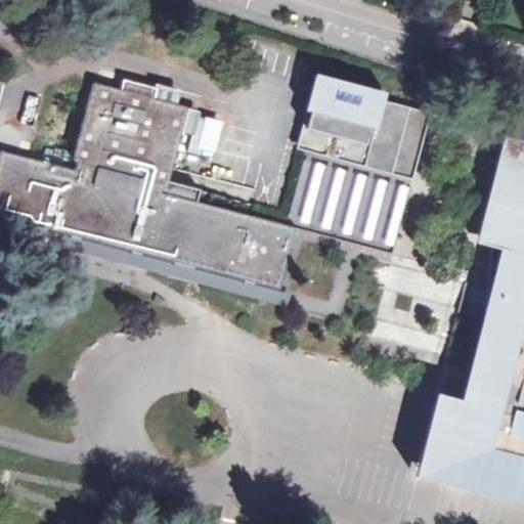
[(304,129),(364,145),(368,128),(374,130),(382,100),(384,93),(318,76),(304,129)]
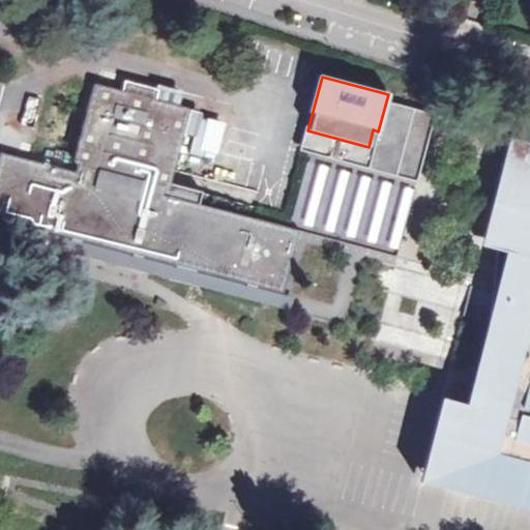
[(164,196),(165,190),(167,190),(170,188),(178,152),(187,117),(189,112),(187,109),(177,106),(159,101),(162,91),(127,83),(125,92),(97,85),(94,85),(91,87),(72,163),(74,165),(76,166),(75,173),(1,154),(0,157),(0,221),(283,294),(298,232),(164,196)]
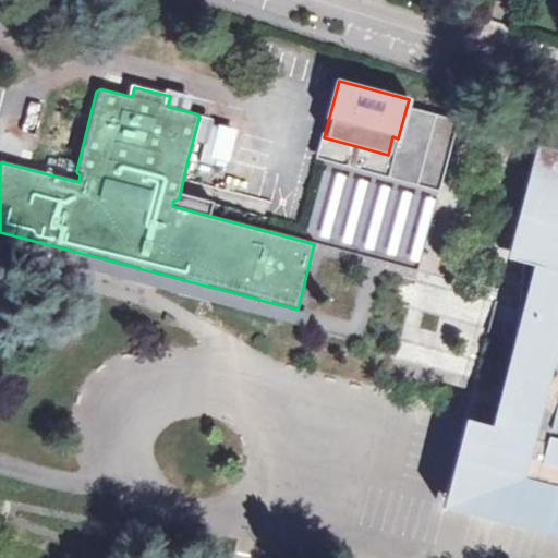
[(170,96),(168,107),(186,111),(191,98),(171,93),(170,96)]
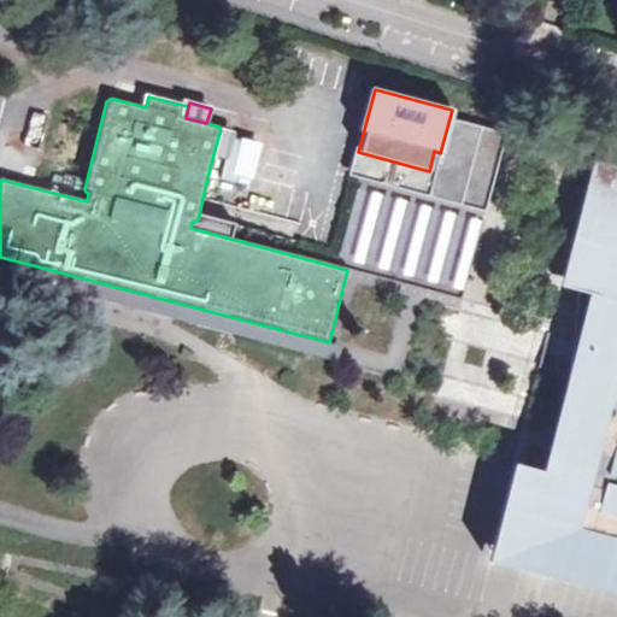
[(505,134),(450,118),(440,153),(434,151),(429,171),(358,152),(352,176),(483,212),(505,134)]
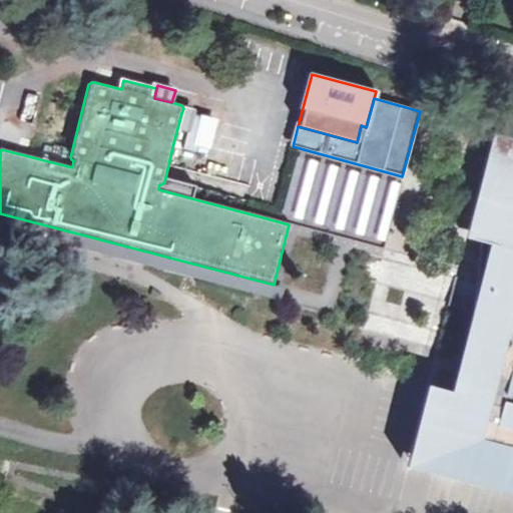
[(196,153),(205,119),(181,113),(172,147),(196,153)]
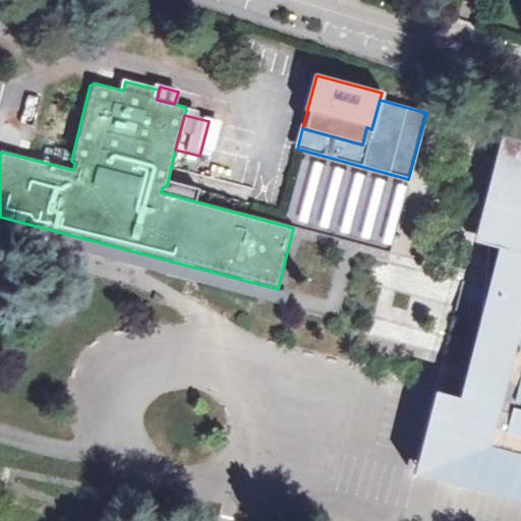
[(471,241),(487,245),(489,220),(500,217),(505,215),(512,215),(520,215),(520,141),(499,135),(471,241)]
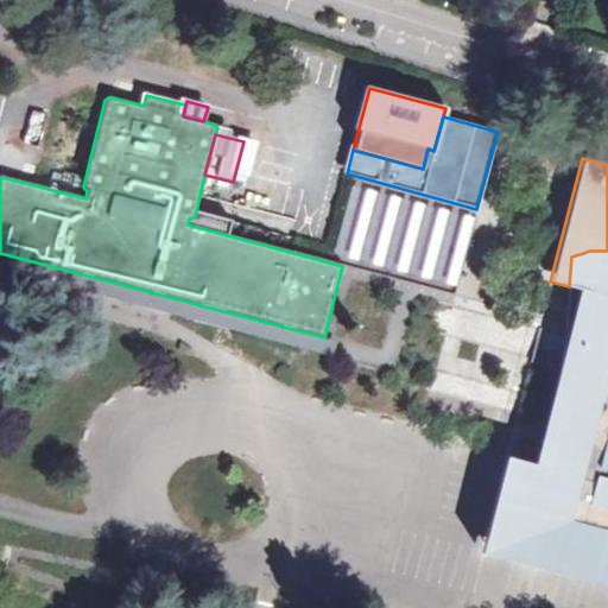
[(607,251),(597,251),(589,251),(583,253),(571,257),(569,286),(563,354),(567,356),(533,477),(525,511),(596,530),(607,532),(607,251)]
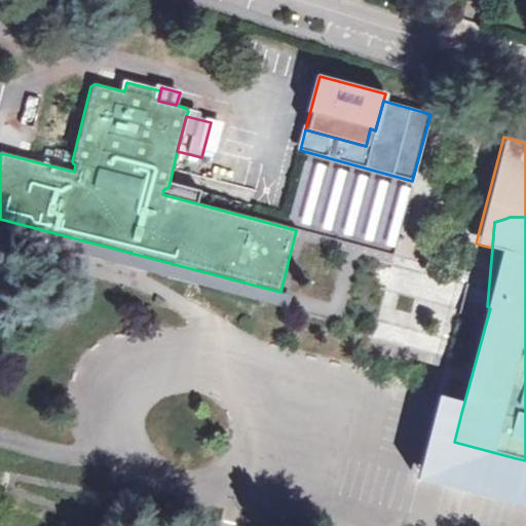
[(330,307),(28,229),(25,240),(328,318),(330,307)]
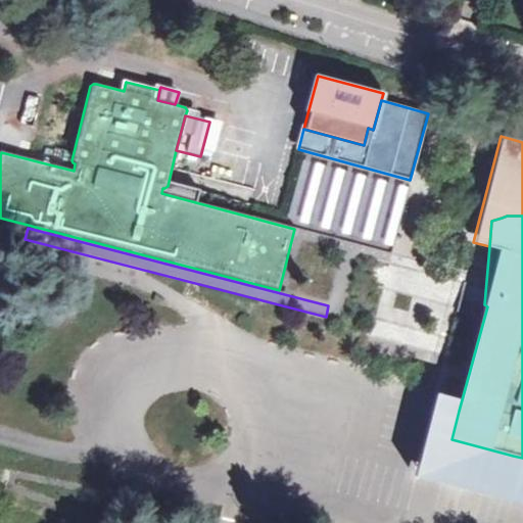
[(418,472),(522,497),(522,458),(513,456),(452,439),(459,411),(434,405),(418,472)]
